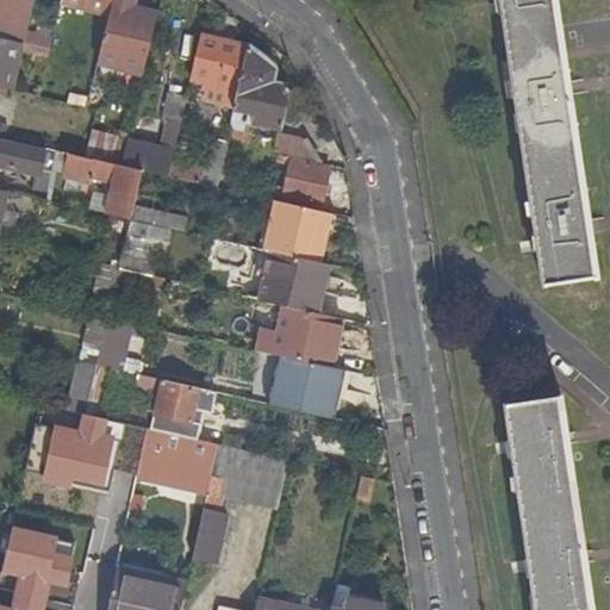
[(25,31),(31,0),(0,0),(0,38),(23,44),(25,31)]
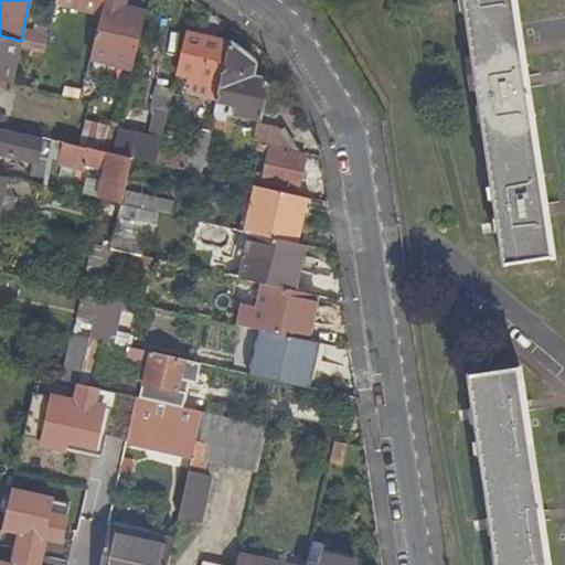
[(56,0),(56,3),(100,14),(104,0),(56,0)]
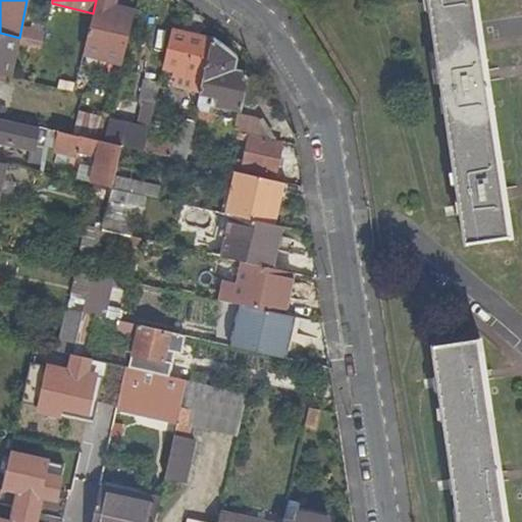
[(114,0),(96,0),(93,13),(83,54),(122,64),(135,13),(112,7),(114,0)]
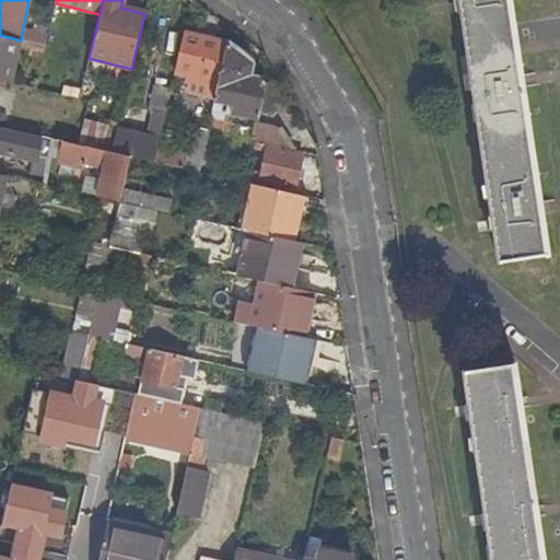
[(508,0),(459,0),(500,260),(545,253),(508,0)]
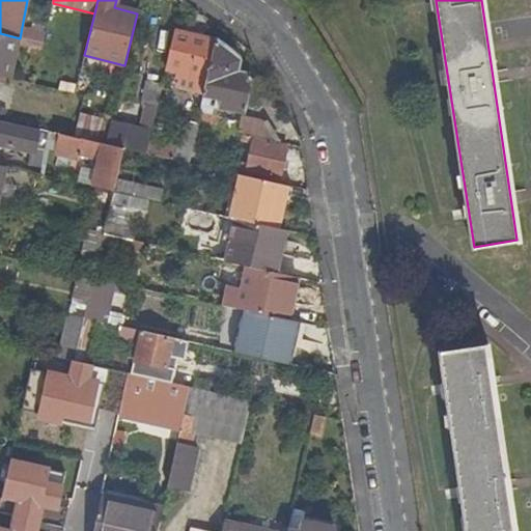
[(174,83),(204,89),(216,40),(218,32),(198,28),(197,36),(175,31),(166,68),(176,71),(174,83)]
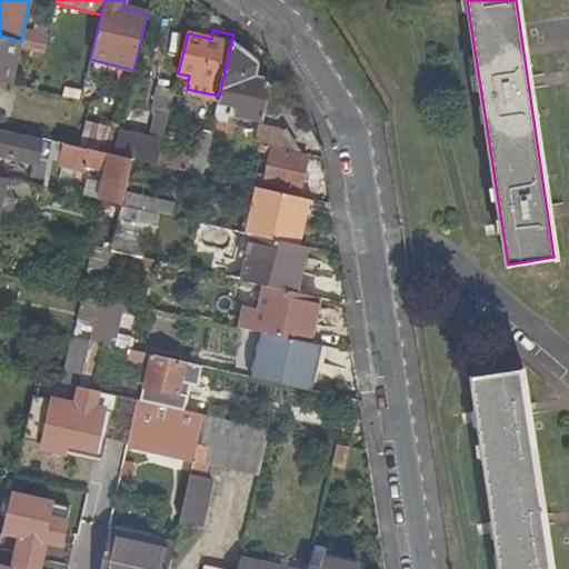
[(0,81),(10,85),(18,48),(30,51),(29,57),(43,59),(47,47),(21,41),(0,36),(0,81)]
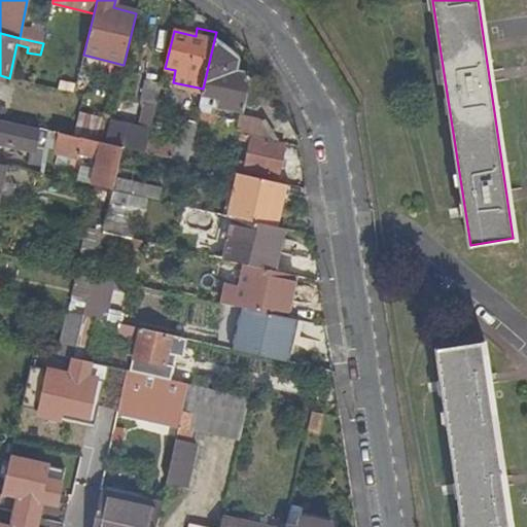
[(218,107),(239,111),(245,112),(252,82),(249,75),(236,73),(239,62),(233,54),(214,40),(203,89),(202,95),(219,100),(218,106),(218,107)]
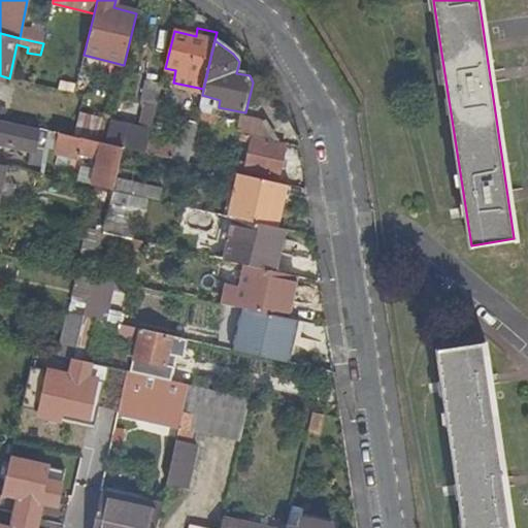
[(62,78),(60,90),(74,93),(77,81),(62,78)]
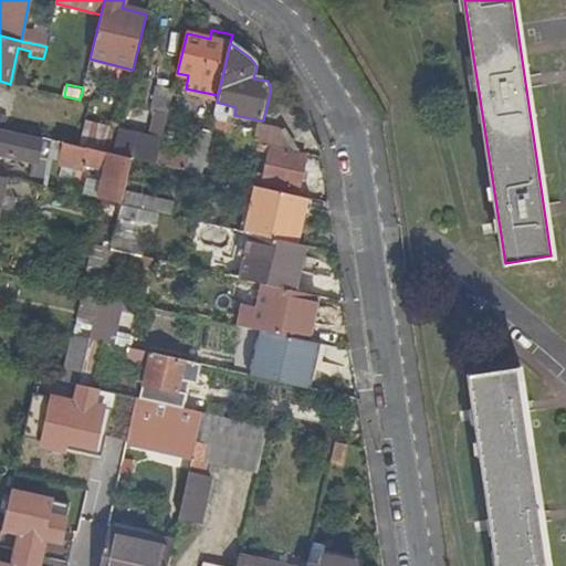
[(157,88),(152,111),(164,114),(170,91),(157,88)]
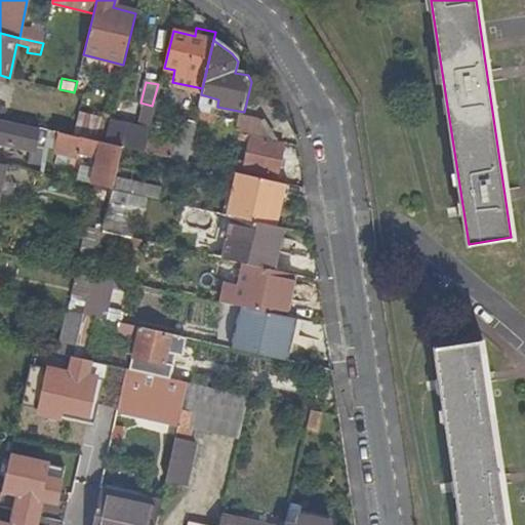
[(215,117),(217,107),(217,106),(218,99),(201,94),(198,104),(197,113),(215,117)]
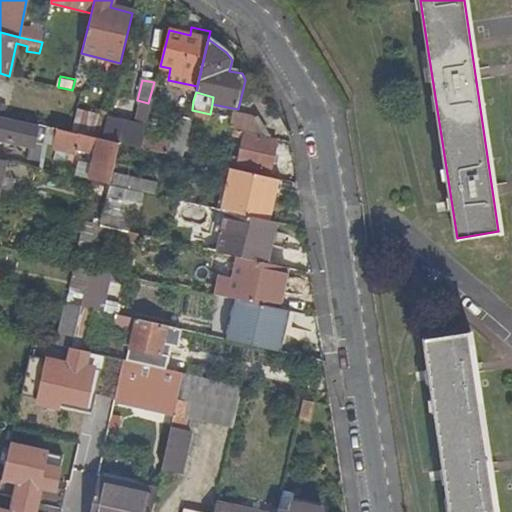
[(183,99),(179,116),(190,119),(192,110),(193,101),(183,99)]
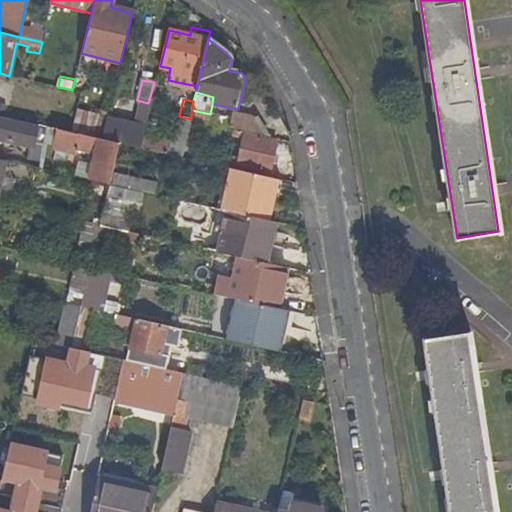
[(148,103),(137,100),(131,124),(145,127),(151,104),(148,103)]
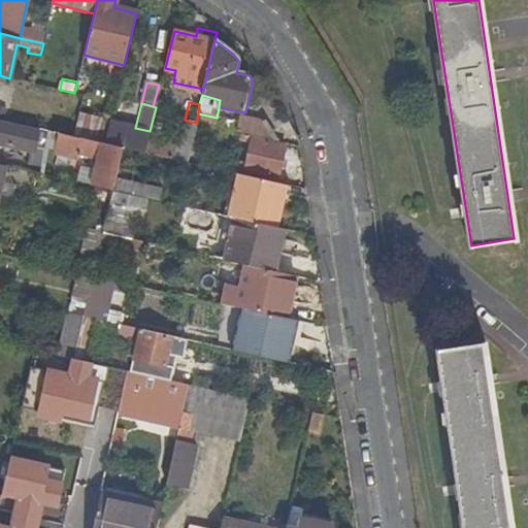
[(234,132),(238,116),(239,111),(219,107),(217,118),(213,127),(234,132)]
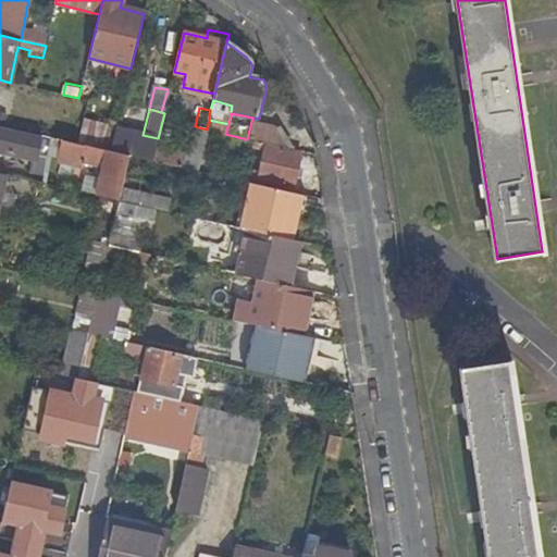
[(225,134),(229,124),(209,120),(207,130),(225,134)]
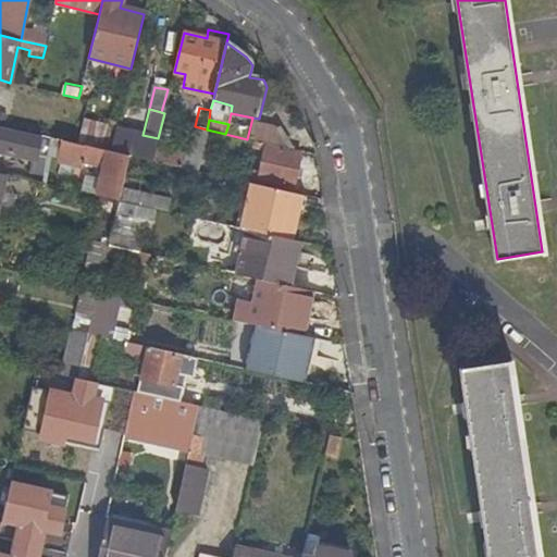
[(116,127),(84,121),(78,145),(110,152),(115,128),(116,127)]
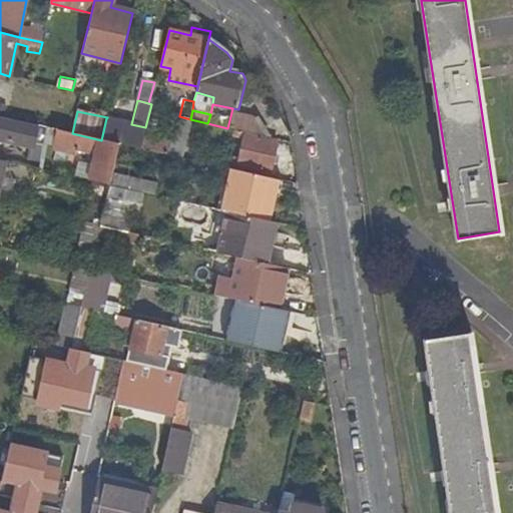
[(231,112),(227,128),(234,129),(247,132),(269,137),(260,118),(231,112)]
